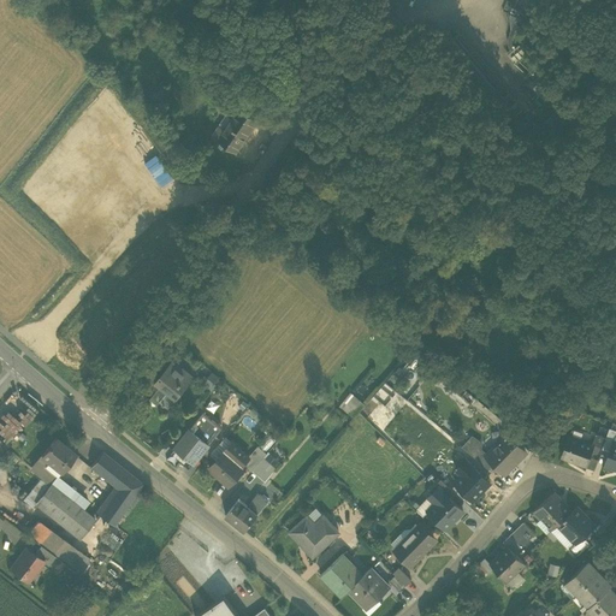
[(515,0),(510,12),(511,28),(515,30),(526,21),(534,0),(515,0)]
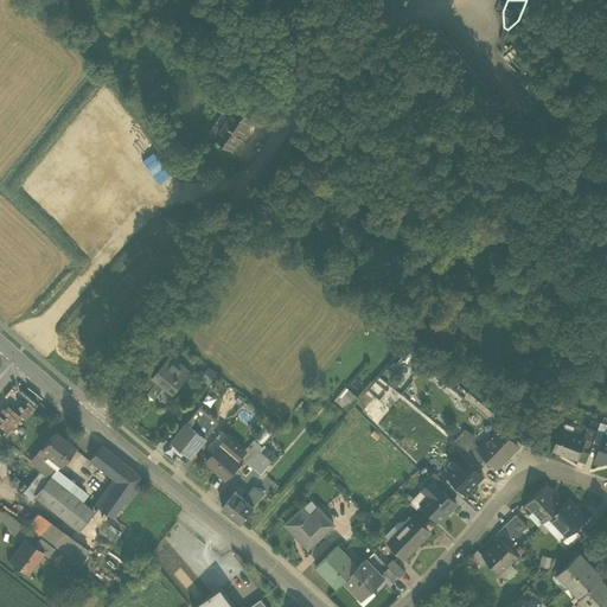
[(541,80),(529,88),(543,104),(548,100),(554,96),(541,80)]
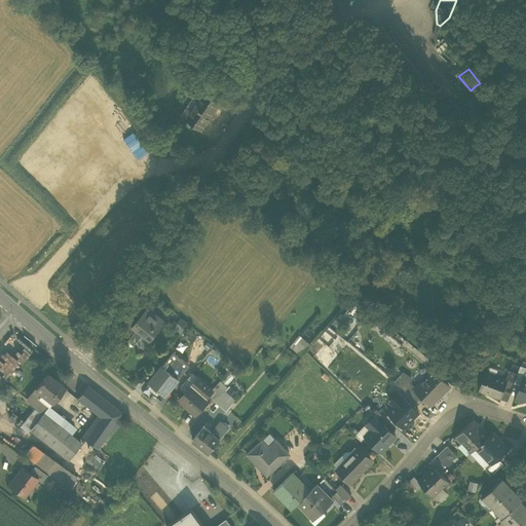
[(189,95),(193,97),(199,88),(195,85),(189,95)]
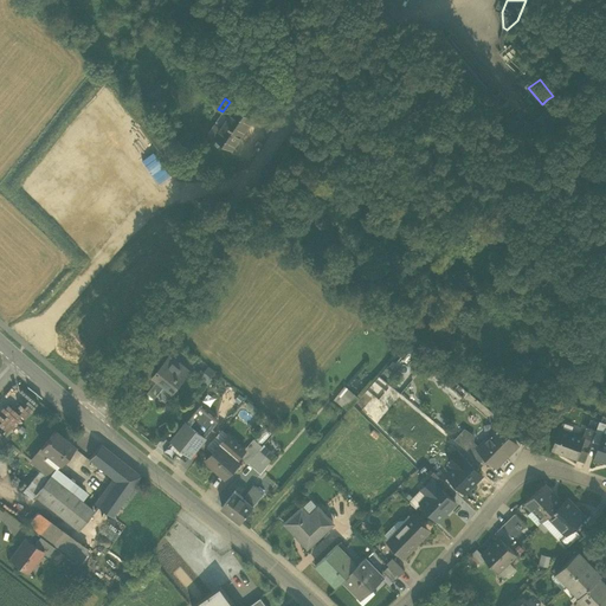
[(255,118),(230,102),(223,111),(229,116),(220,127),(216,123),(208,134),(232,149),(255,118)]
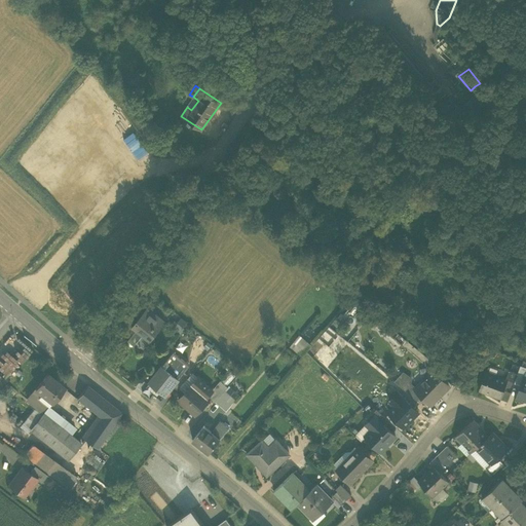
[(441,88),(433,95),(445,110),(453,103),(441,88)]
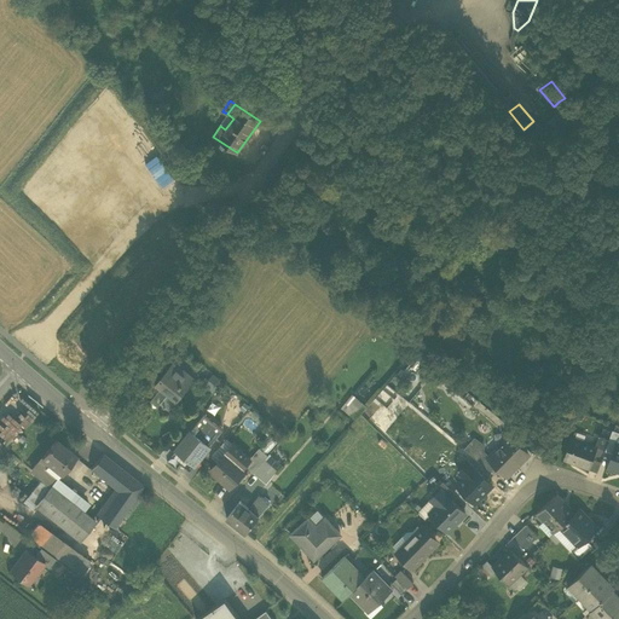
[(161,403),(169,410),(177,401),(180,397),(194,380),(173,363),(157,382),(169,392),(167,394),(161,403)]
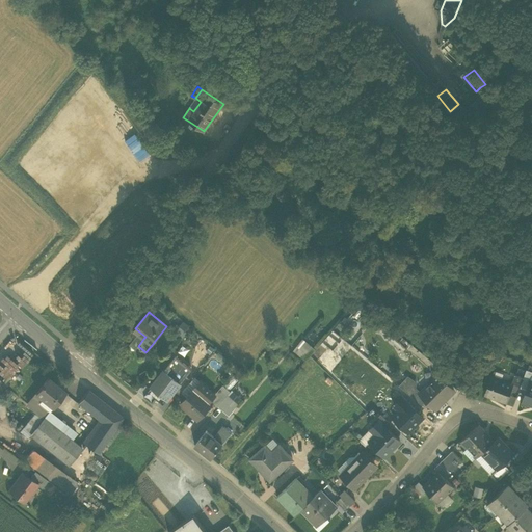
[(380,329),(407,351),(411,345),(386,323),(380,329)]
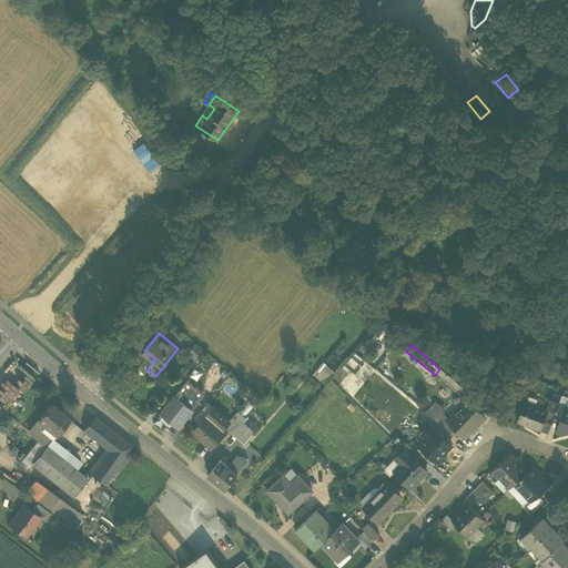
[(183,353),(194,362),(199,355),(189,346),(183,353)]
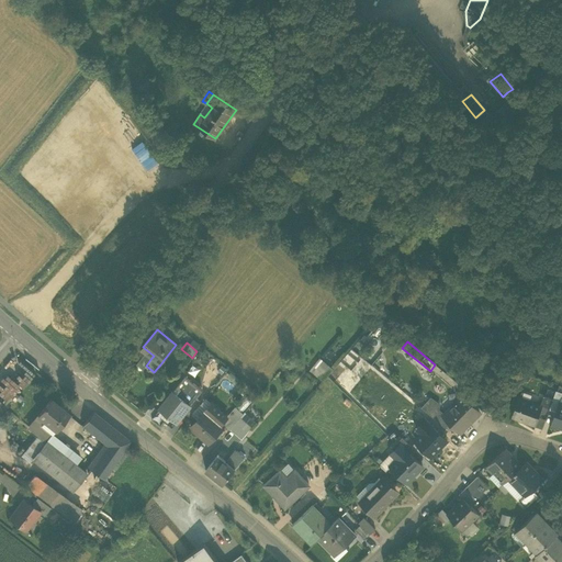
[(152,358),(154,356),(143,347),(142,349),(146,352),(152,358)]
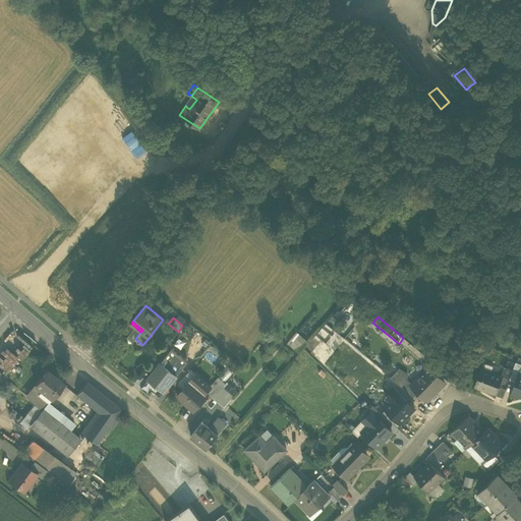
[(140,332),(135,327),(126,338),(132,343),(135,339),(140,332)]
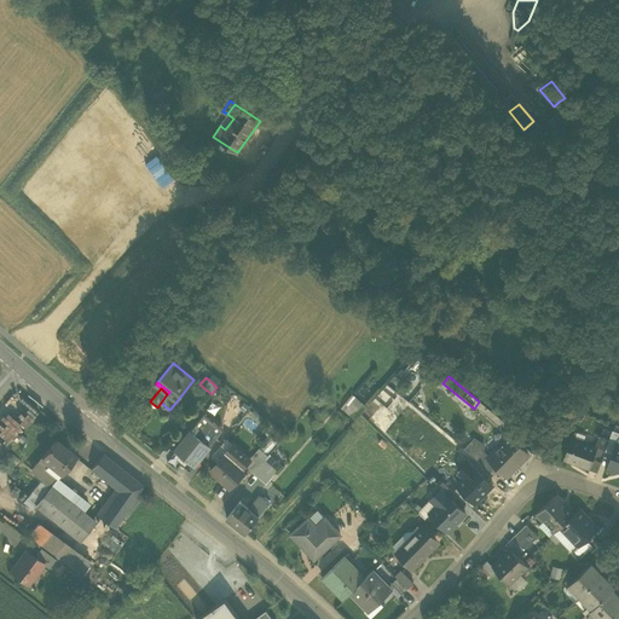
[(350,409),(357,416),(366,404),(359,398),(350,409)]
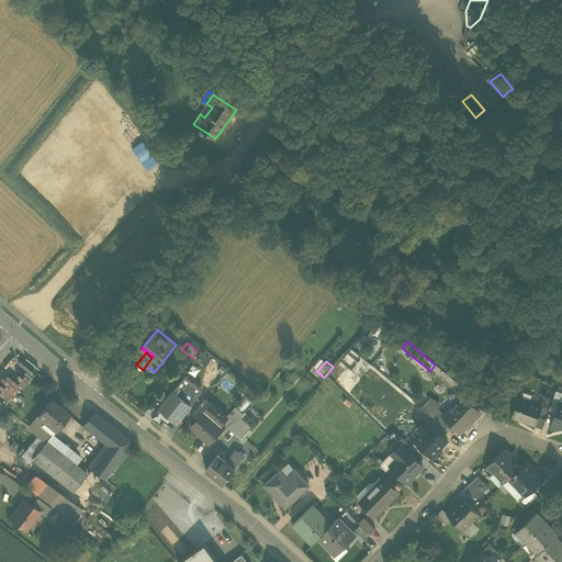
[(127,369),(122,364),(116,373),(122,377),(127,369)]
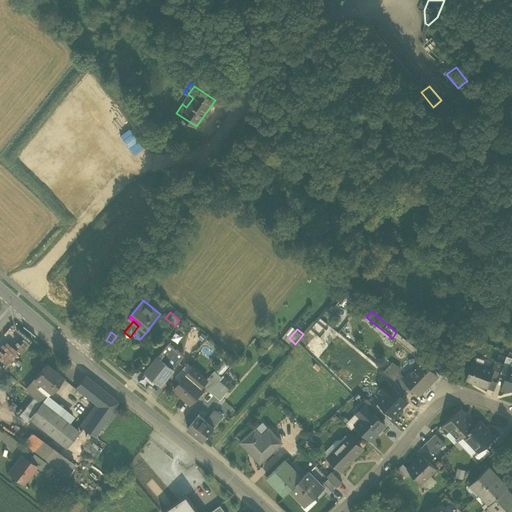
[(13,334),(0,348),(15,361),(32,342),(24,335),(19,340),(13,334)]
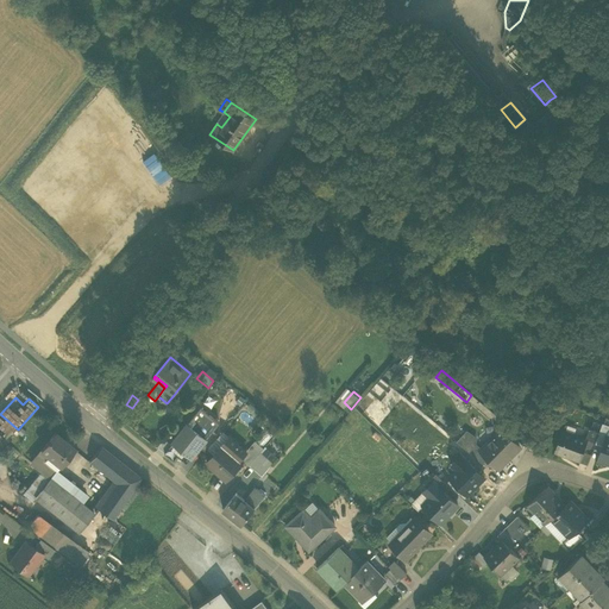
[(219,424),(200,408),(188,424),(206,439),(213,431),(219,424)]
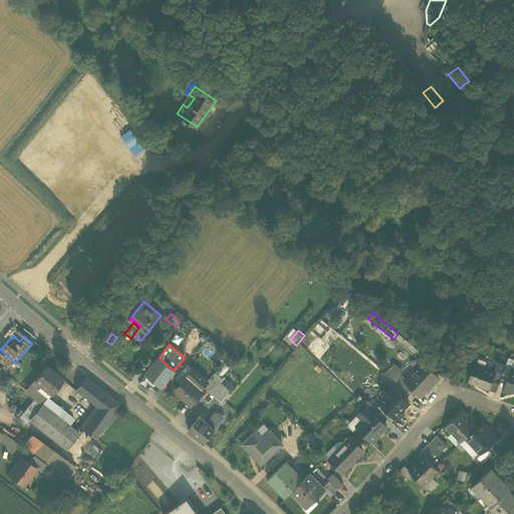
[(174,370),(159,357),(146,373),(162,386),(169,377),(174,370)]
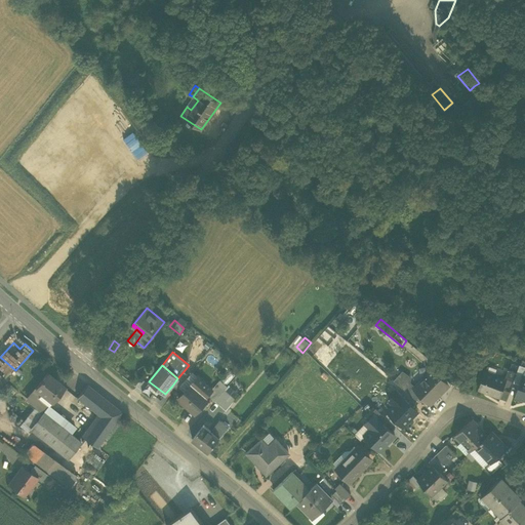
[(524,366),(519,365),(517,372),(508,369),(505,378),(506,378),(503,386),(511,388),(514,381),(520,384),(522,376),(523,376),(524,370),(524,366)]
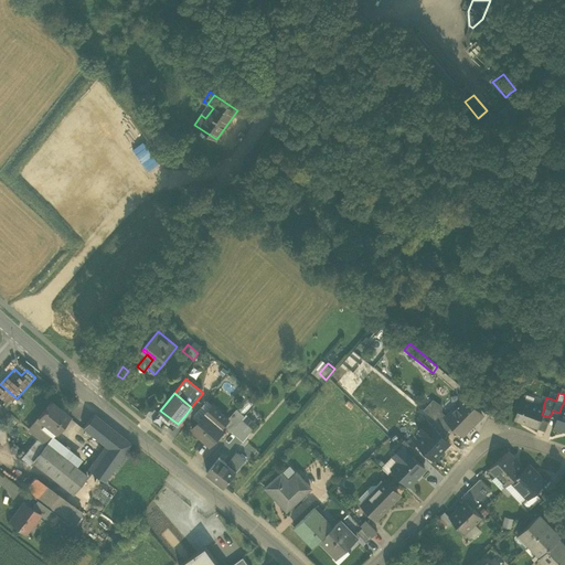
[(454,424),(464,434),(482,415),(471,404),(470,405),(464,398),(445,417),(452,425),(454,424)]
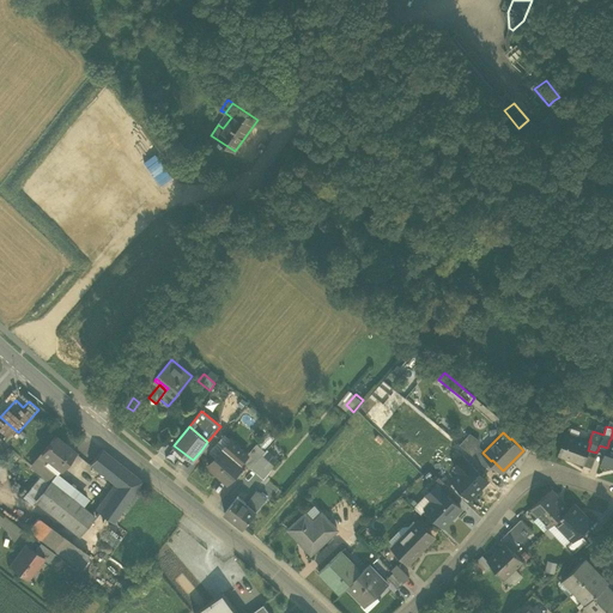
[(207,442),(201,450),(206,455),(219,438),(214,434),(207,442)]
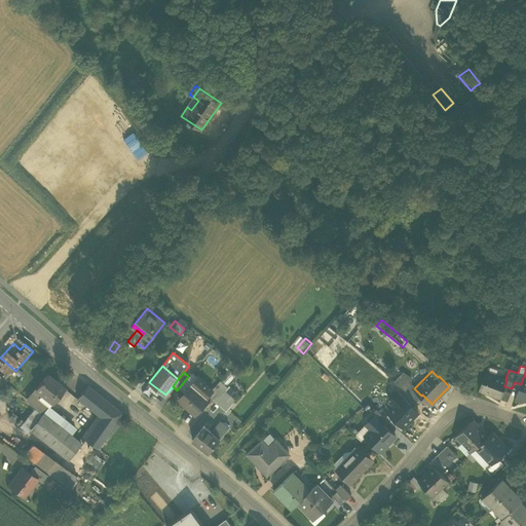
[(193,383),(198,377),(193,372),(180,387),(185,392),(193,383)]
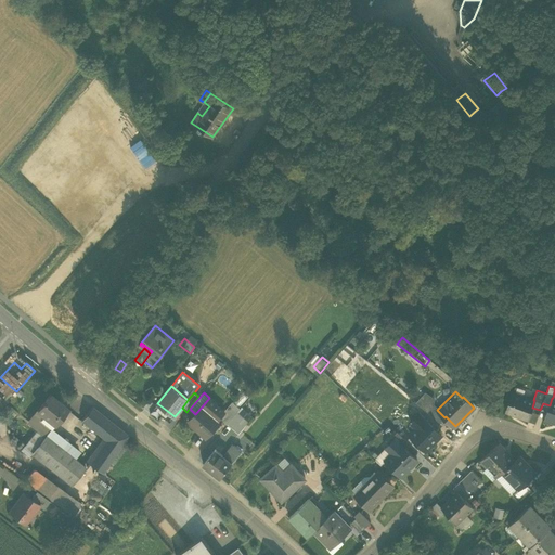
[(518,415),(528,420),(532,408),(534,400),(533,400),(513,392),(506,411),(518,415)]
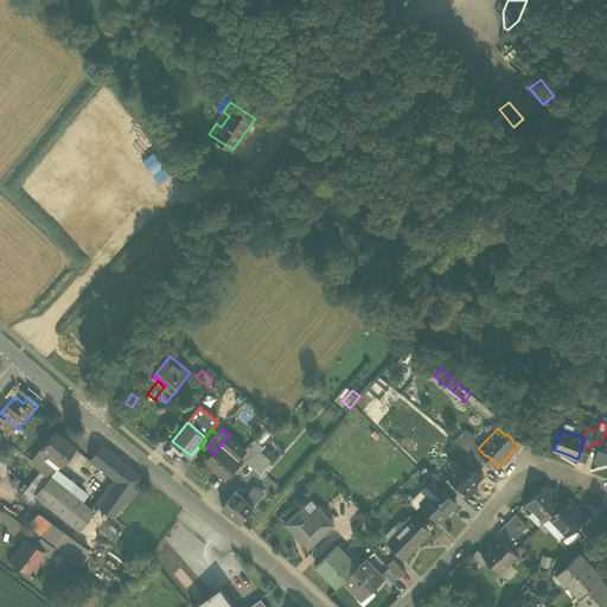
[(58,466),(58,467),(74,447),(65,440),(55,430),(40,448),(48,454),(46,457),(58,466)]
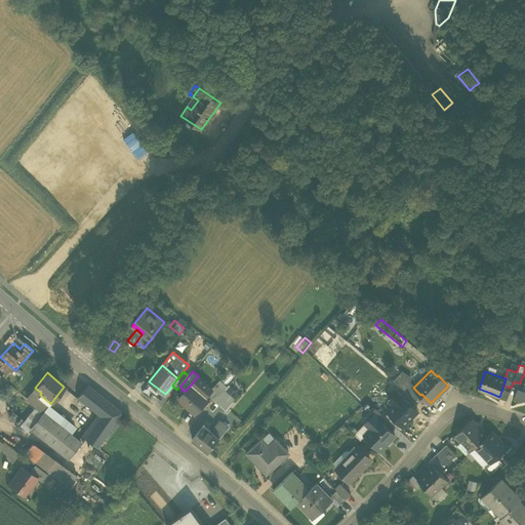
[(416,400),(420,395),(413,388),(400,373),(394,380),(398,385),(410,395),(416,400)]
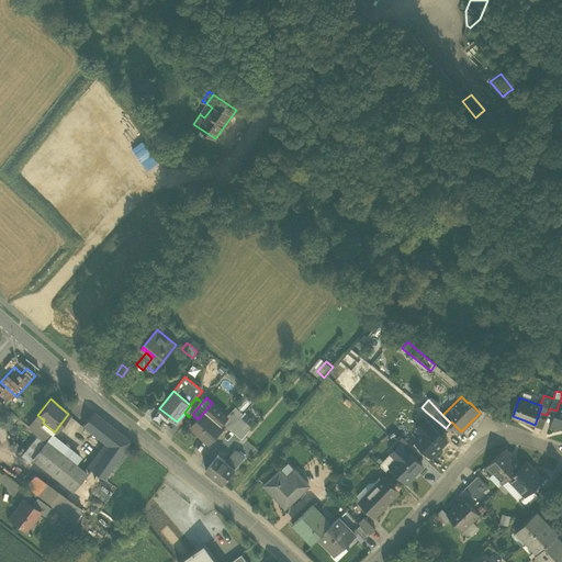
[(212,403),(206,409),(198,419),(191,427),(209,444),(224,426),(222,423),(227,416),(212,403)]
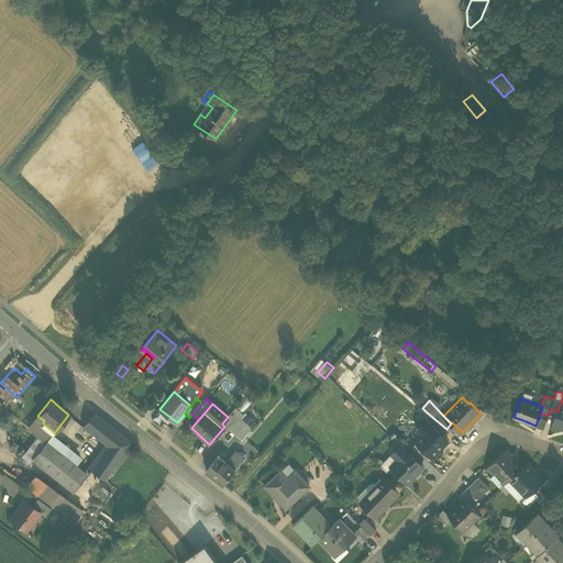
[(562,404),(561,404),(560,404),(558,411),(552,424),(562,428),(562,427),(562,404)]
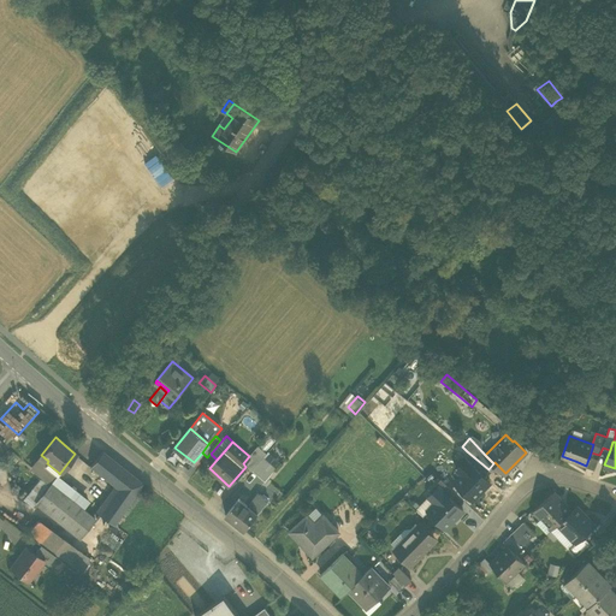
[(274,469),(262,458),(267,454),(258,445),(249,456),(243,463),(246,467),(252,472),(264,481),(274,469)]
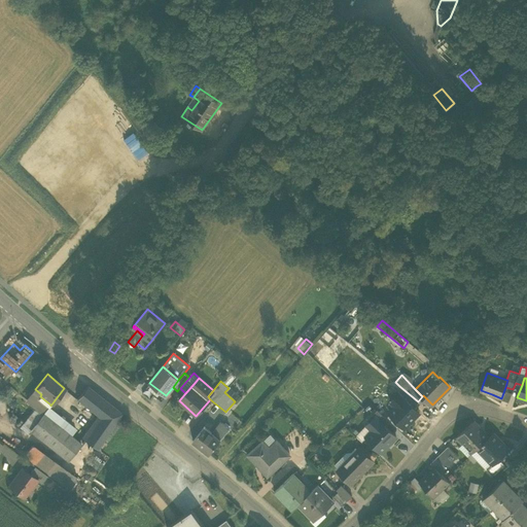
[(97,415),(101,418),(110,403),(88,386),(77,398),(97,415)]
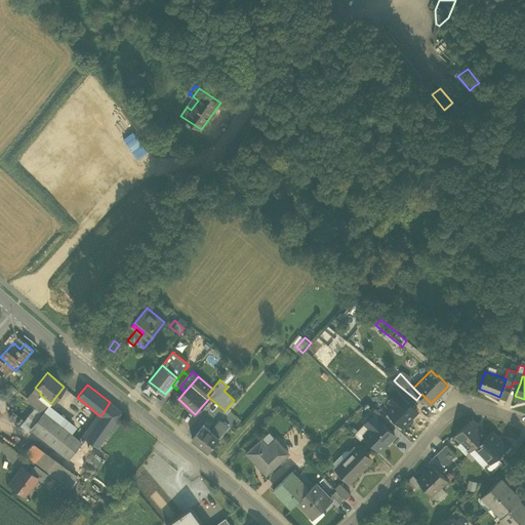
[(394,389),(396,392),(397,392),(406,400),(410,395),(398,385),(394,389)]
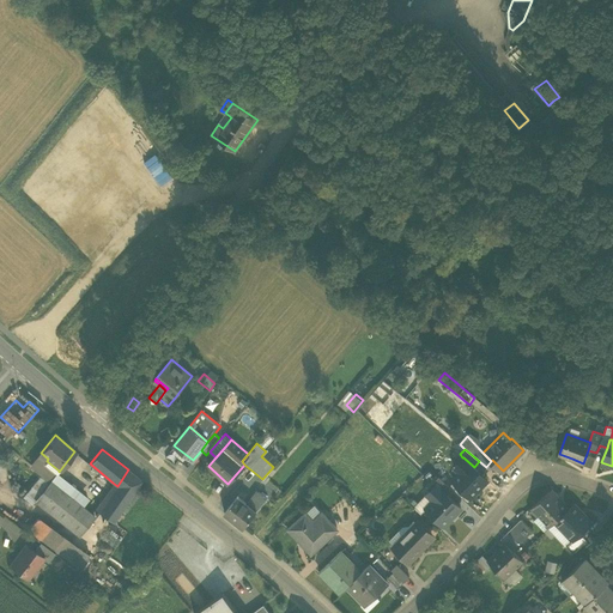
[(596,453),(588,450),(583,463),(592,467),(596,453)]
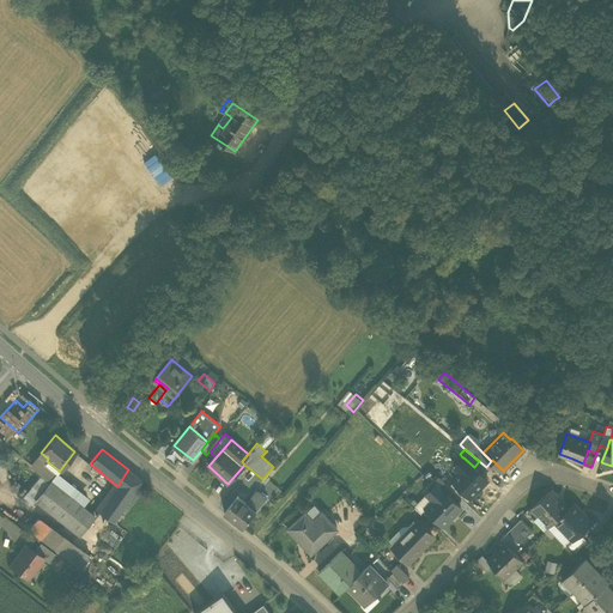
[(48,459),(41,453),(30,467),(40,475),(49,483),(54,477),(58,473),(59,471),(47,461),(48,459)]
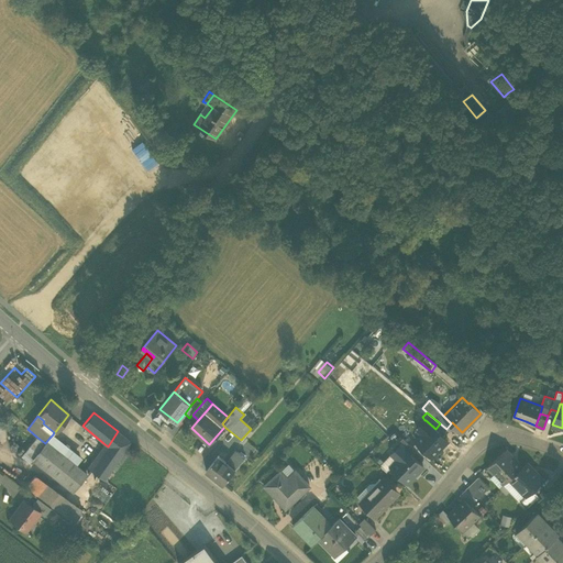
[(416,441),(432,456),(448,441),(435,429),(426,420),(424,420),(417,429),(422,434),(416,441)]
